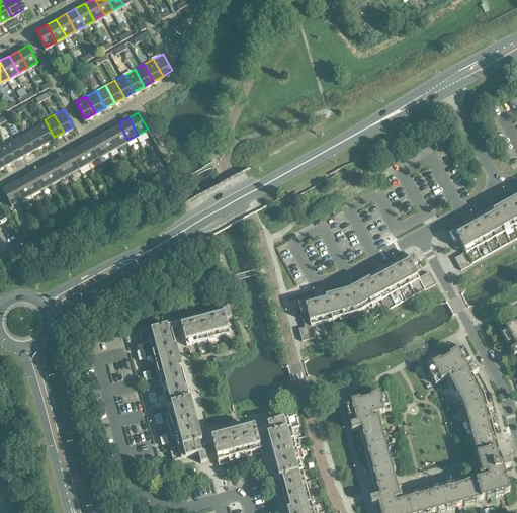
[(54,137),(45,119),(35,125),(45,142),(54,137)]
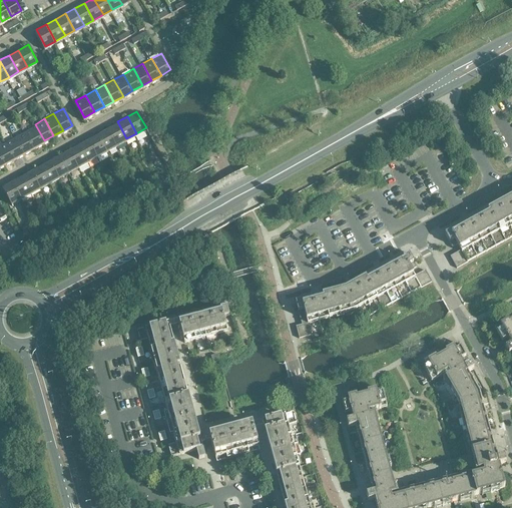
[(126,138),(117,121),(108,127),(117,143),(126,138)]
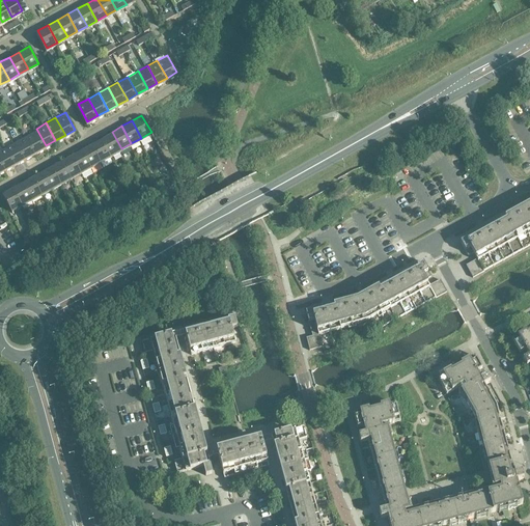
[(46,145),(36,129),(26,134),(35,151),(46,145)]
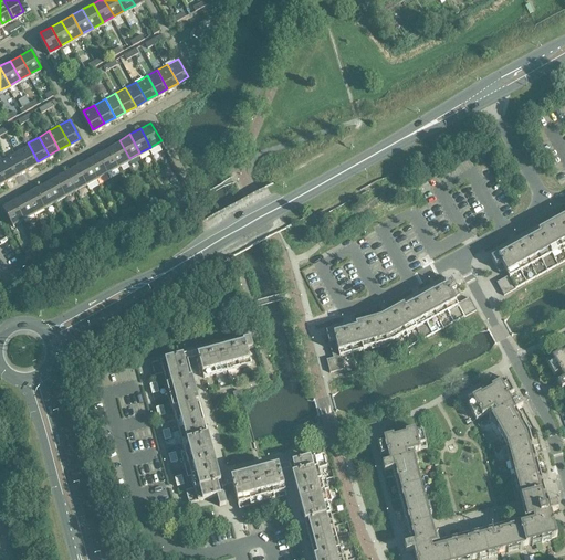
[(129,158),(119,140),(108,146),(119,165),(129,158)]
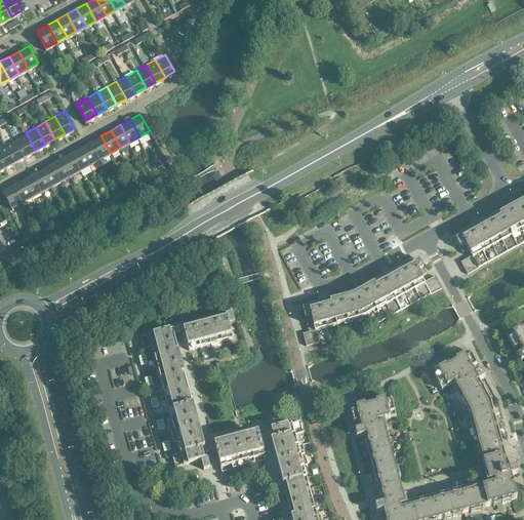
[(35,150),(26,132),(16,137),(26,155),(35,150)]
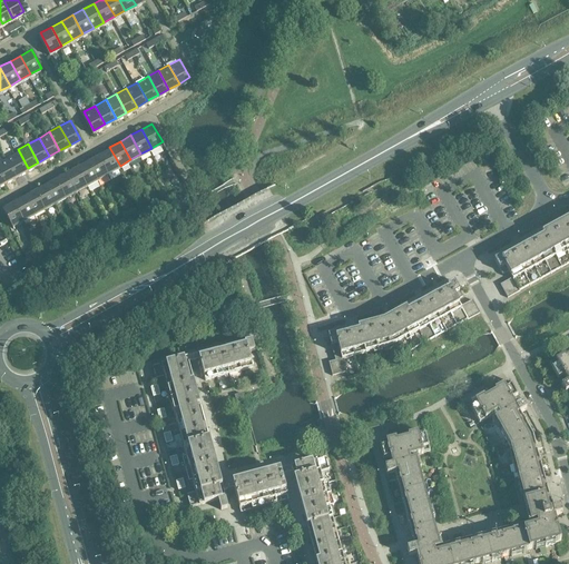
[(120,166),(109,147),(99,152),(109,171),(120,166)]
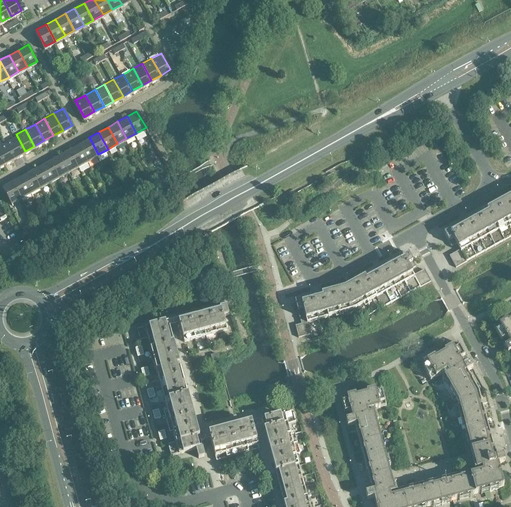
[(25,151),(16,134),(6,139),(15,156),(25,151)]
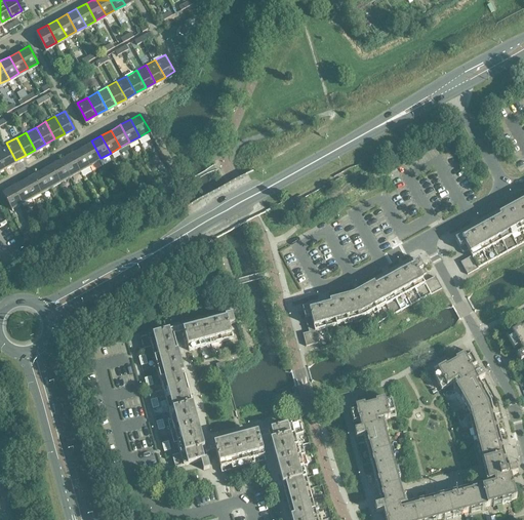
[(101,158),(91,141),(81,146),(91,163),(101,158)]
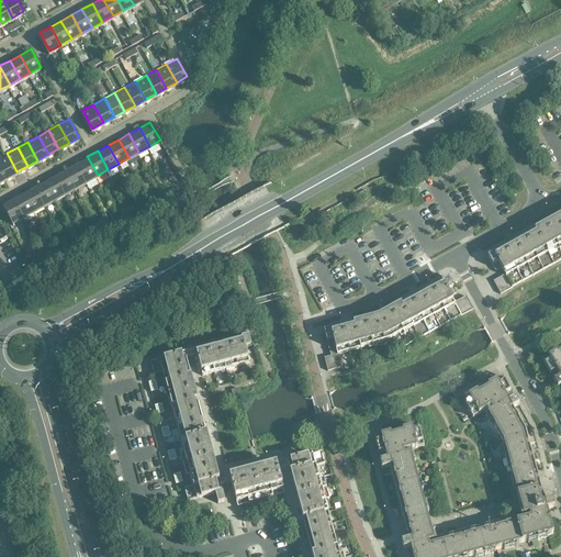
[(17,171),(7,153),(0,156),(0,165),(7,177),(17,171)]
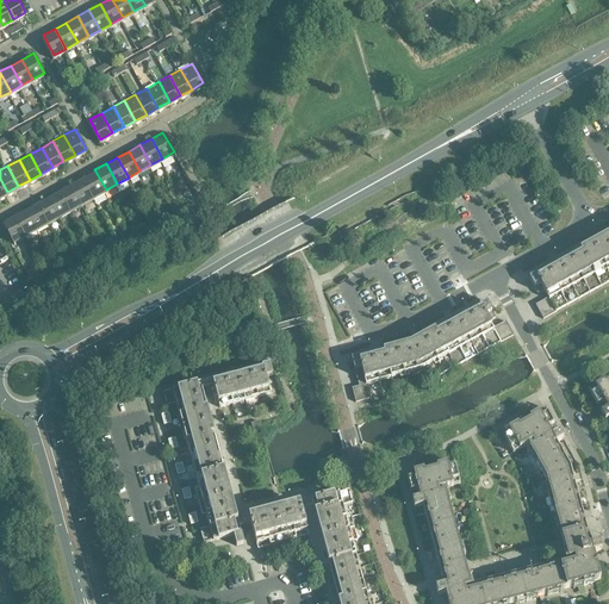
[(106,190),(94,169),(84,176),(94,195),(106,190)]
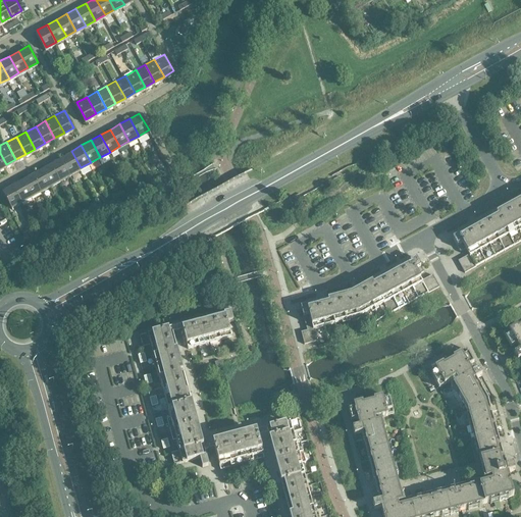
[(81,167),(71,151),(61,156),(71,173),(81,167)]
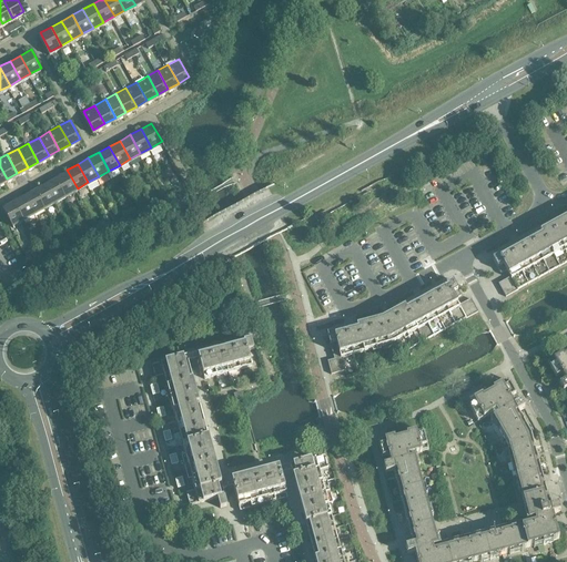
[(78,188),(67,170),(57,175),(67,194),(78,188)]
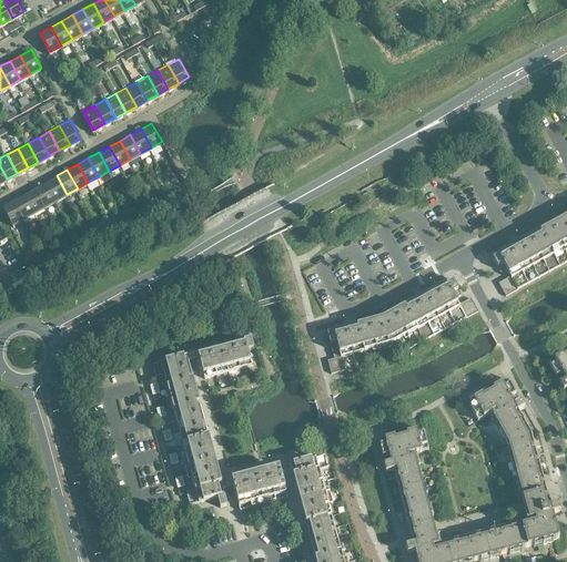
[(67,194),(57,175),(46,181),(57,200),(67,194)]
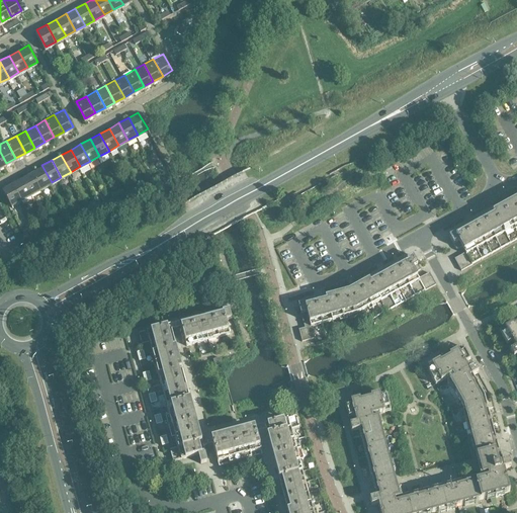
[(52,182),(41,165),(32,170),(41,187),(52,182)]
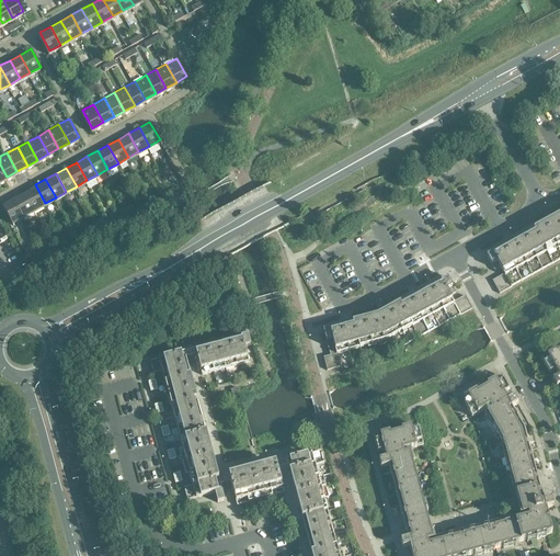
[(45,203),(35,184),(25,191),(35,208),(45,203)]
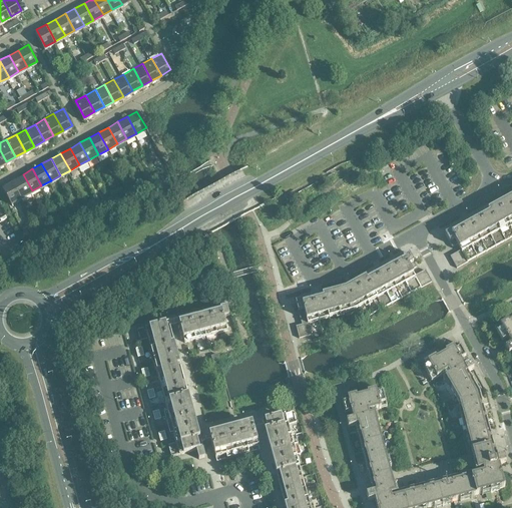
[(32,190),(23,174),(13,179),(22,196),(32,190)]
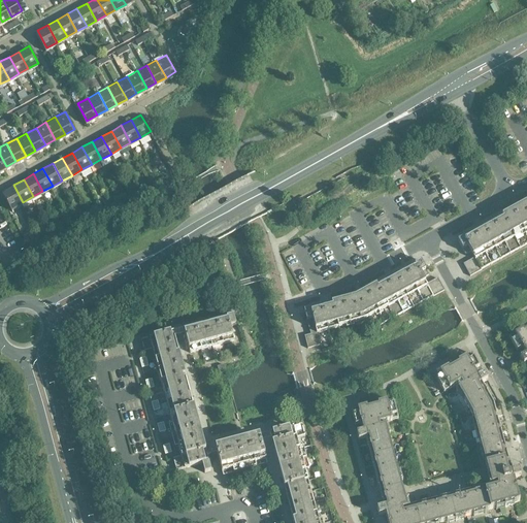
[(23,202),(13,185),(3,190),(13,207),(23,202)]
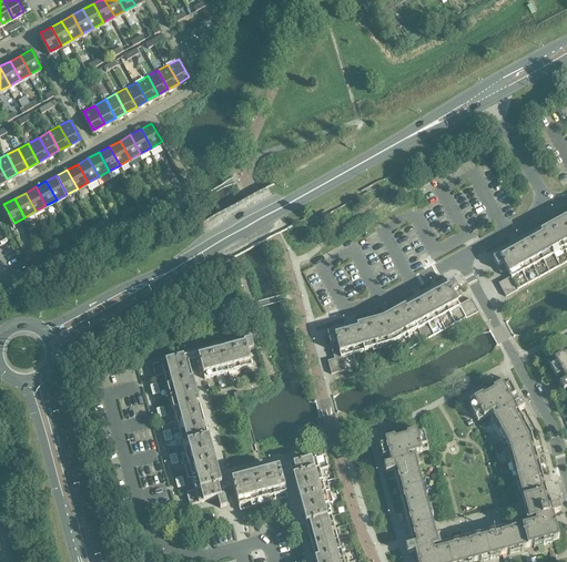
[(566,213),(493,254),(502,269),(507,266),(510,273),(499,279),(506,292),(519,285),(519,284),(566,258),(566,213)]
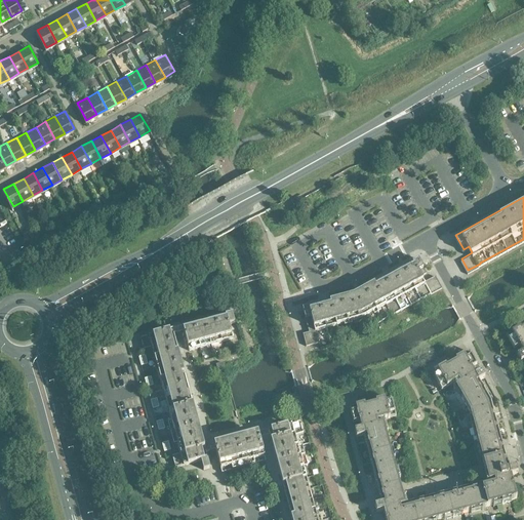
[(373,322),(431,290),(431,291),(443,284),(436,272),(425,278),(421,272),(427,269),(419,255),(354,291),(304,305),(310,328),(304,329),(307,342),(320,338),(317,327),(363,314),(367,313),(372,323),(373,322)]
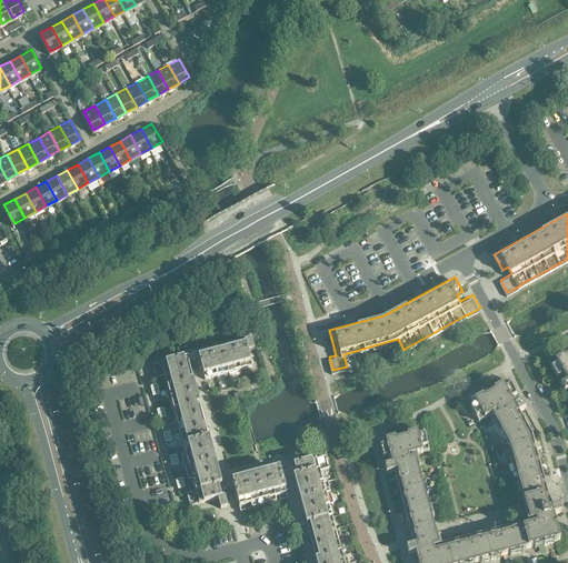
[(253,362),(249,347),(256,345),(252,334),(199,349),(206,375),(253,362)]
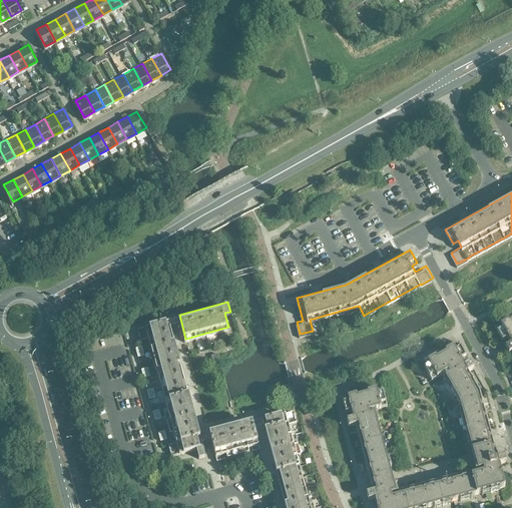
[(511,317),(510,318),(509,317),(495,324),(505,341),(508,339),(510,342),(506,344),(509,350),(511,349),(511,317)]
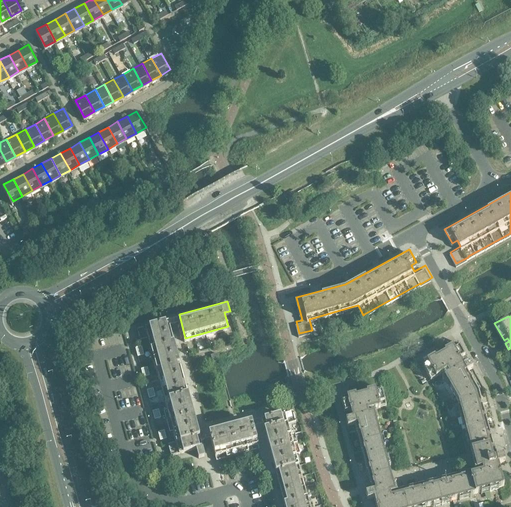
[(200,432),(169,317),(138,325),(141,337),(149,335),(177,438),(169,440),(172,452),(197,445),(199,454),(205,453),(206,453),(204,446),(207,445),(206,441),(207,441),(204,431),(200,432)]
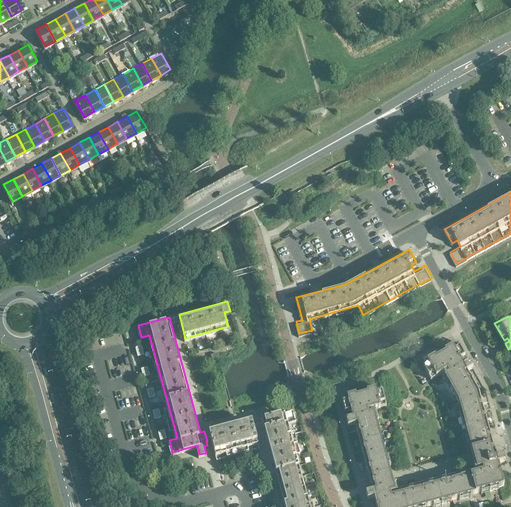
[(393,476),(391,468),(388,459),(390,459),(388,452),(387,453),(375,408),(377,408),(376,405),(387,402),(382,383),(367,387),(368,389),(357,392),(357,390),(341,394),(347,413),(350,412),(351,415),(347,416),(348,423),(358,420),(360,427),(357,428),(359,435),(362,434),(367,453),(364,453),(369,474),(372,473),(374,482),(376,486),(366,489),(368,496),(374,494),(377,506),(411,506),(436,500),(436,502),(438,502),(450,499),(449,497),(505,482),(499,461),(505,459),(504,452),(494,454),(493,451),(490,442),(493,441),(489,425),(486,426),(486,423),(484,416),(487,415),(482,398),(479,399),(477,390),(472,381),(475,380),(471,374),(469,375),(465,369),(473,364),(470,358),(466,360),(465,357),(468,355),(458,339),(445,346),(446,348),(436,353),(435,352),(422,359),(431,376),(441,370),(443,374),(445,373),(459,397),(468,432),(466,432),(468,439),(470,439),(474,455),(475,459),(474,460),(475,466),(475,467),(478,466),(479,469),(464,473),(463,470),(456,472),(417,482),(410,484),(411,487),(396,491),(395,488),(398,488),(398,486),(397,487),(396,481),(394,481),(393,476)]
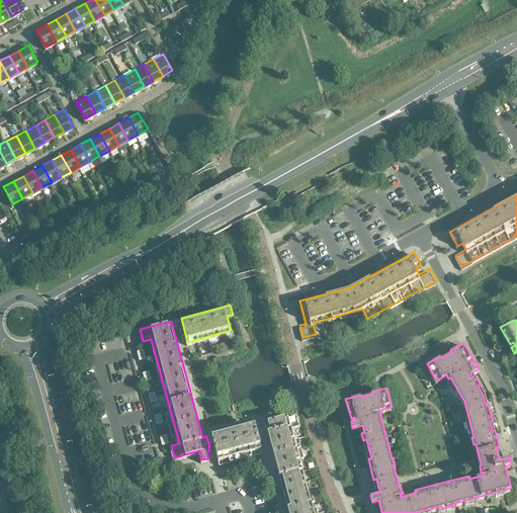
[(223,361),(221,353),(213,355),(216,362),(223,361)]
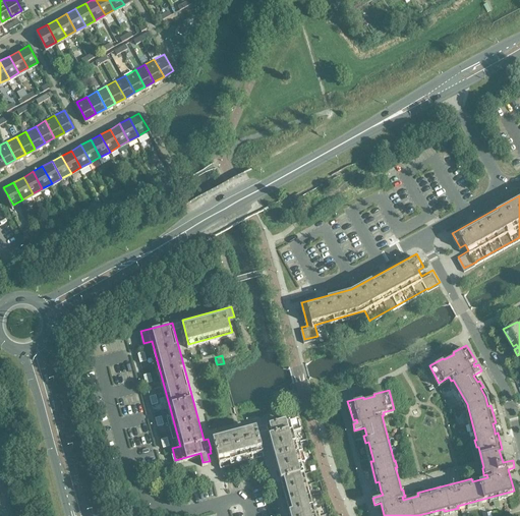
[(316,515),(307,480),(293,428),(302,425),(299,414),(267,422),(291,515),(316,515)]
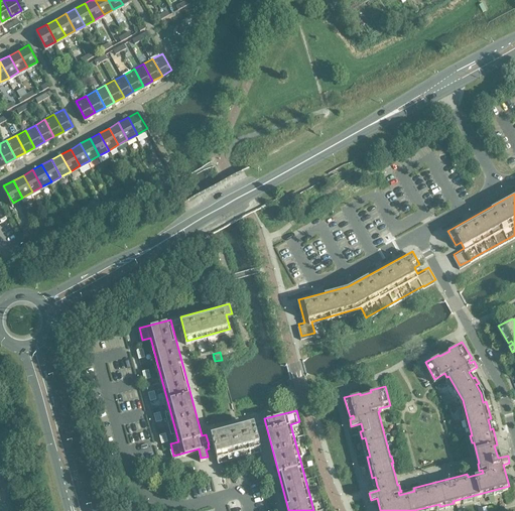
[(262,449),(254,421),(212,432),(219,461),(262,449)]
